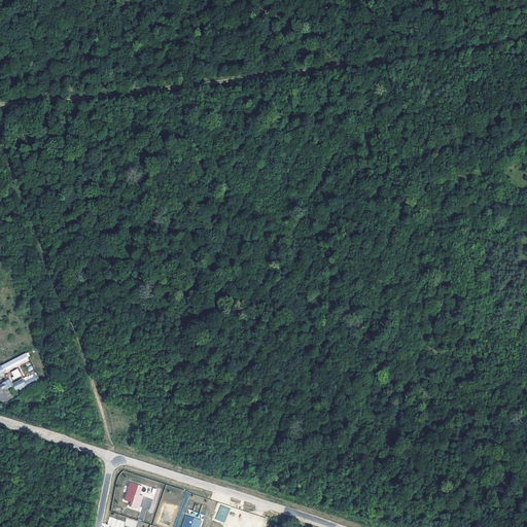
[(26,352),(0,364),(0,373),(29,358),(26,352)]
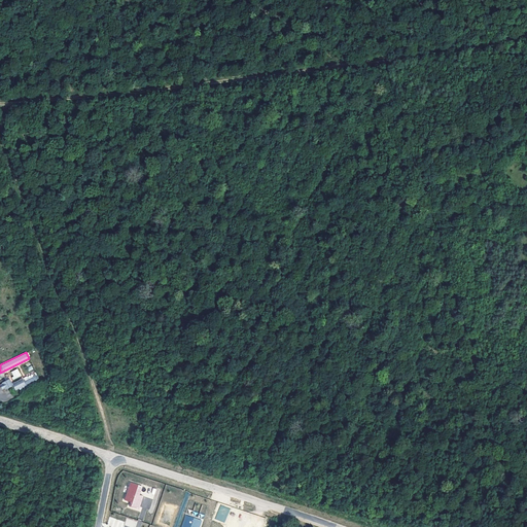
[(10,372),(13,380),(22,376),(19,369),(10,372)]
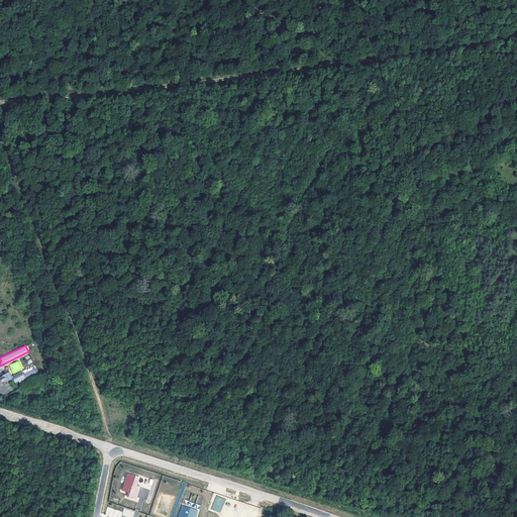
[(38,371),(35,365),(12,376),(10,371),(3,375),(3,376),(4,380),(7,379),(8,380),(13,377),(15,382),(38,371)]
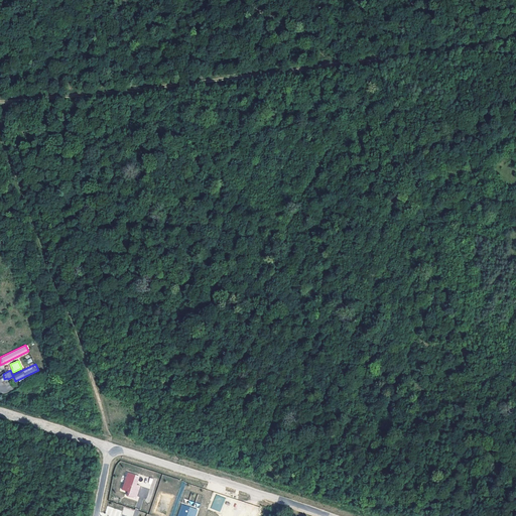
[(139,476),(128,473),(122,490),(128,492),(127,496),(136,499),(139,490),(135,489),(137,485),(139,476)]
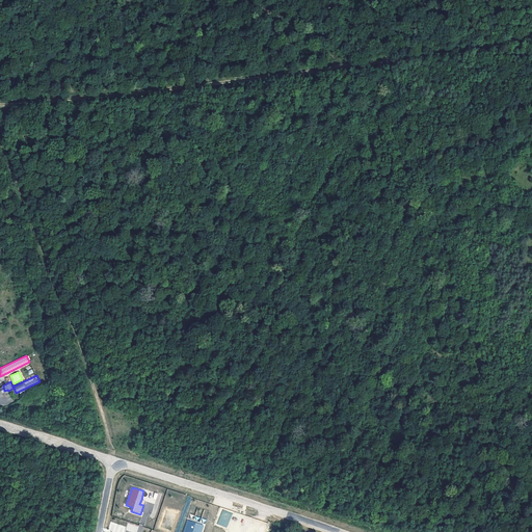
[(227,528),(233,513),(222,509),(217,524),(227,528)]
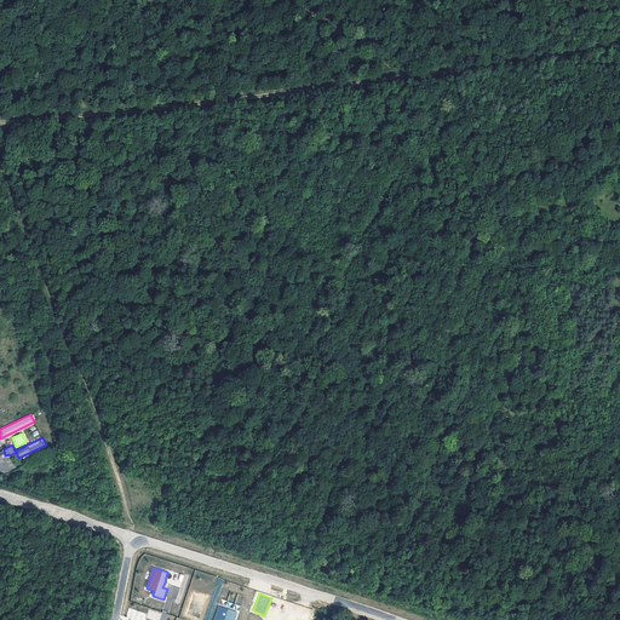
[(234,619),(237,612),(219,607),(214,619),(234,619)]
